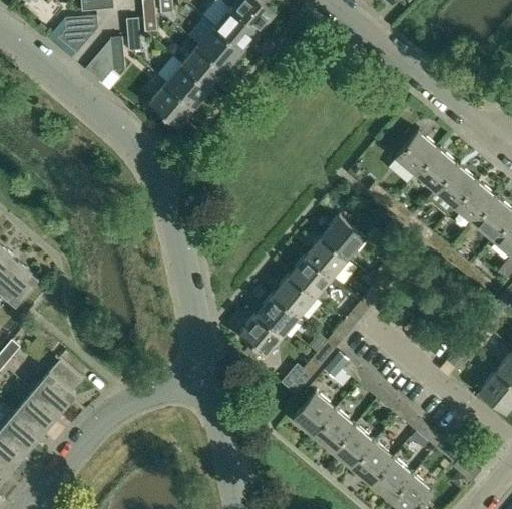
[(81,13),(113,11),(111,0),(95,0),(80,1),(81,13)]
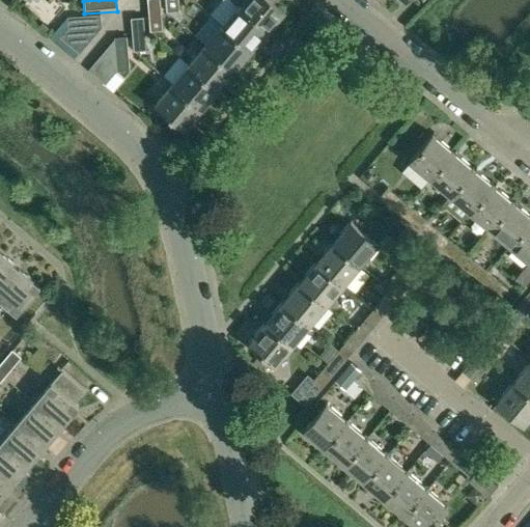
[(176,0),(164,0),(166,16),(178,15),(176,0)]
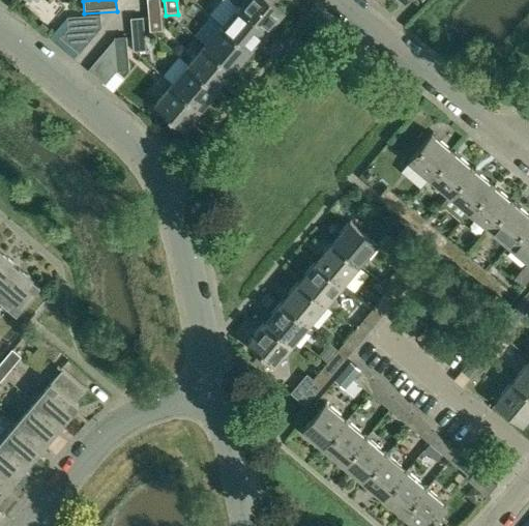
[(231,0),(230,3),(237,9),(238,8),(267,33),(284,13),(273,4),(276,0),(231,0)]
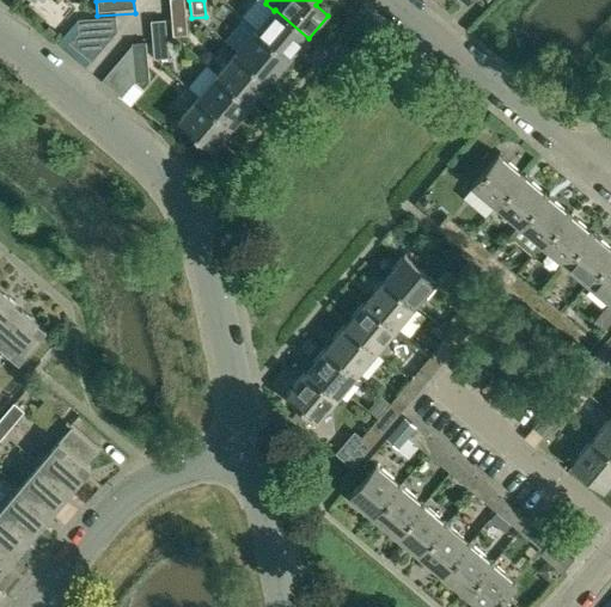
[(183,1),(169,2),(172,41),(187,40),(183,1)]
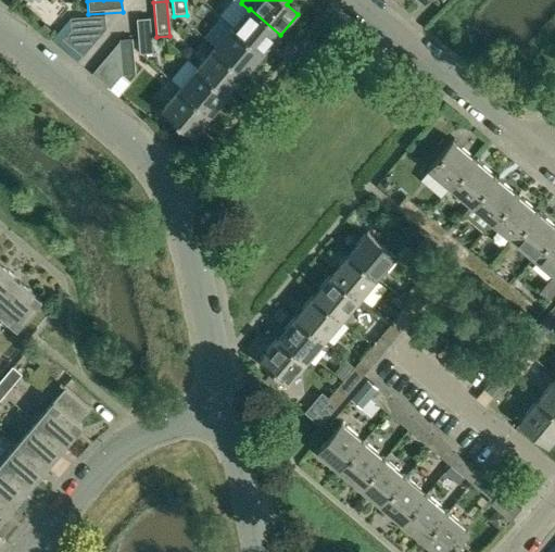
[(249,10),(231,29),(262,55),(280,35),(250,9),(249,10)]
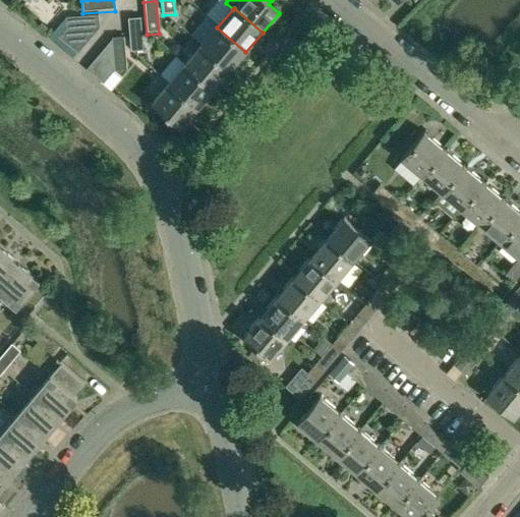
[(66,33),(59,41),(76,55),(98,31),(99,31),(98,18),(65,20),(66,33)]
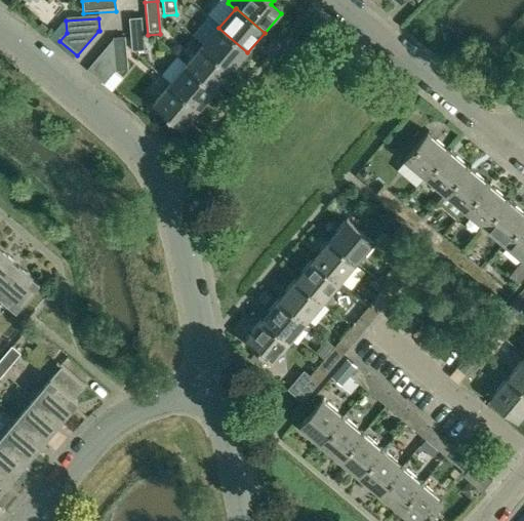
[(140,21),(128,22),(131,54),(144,53),(140,21)]
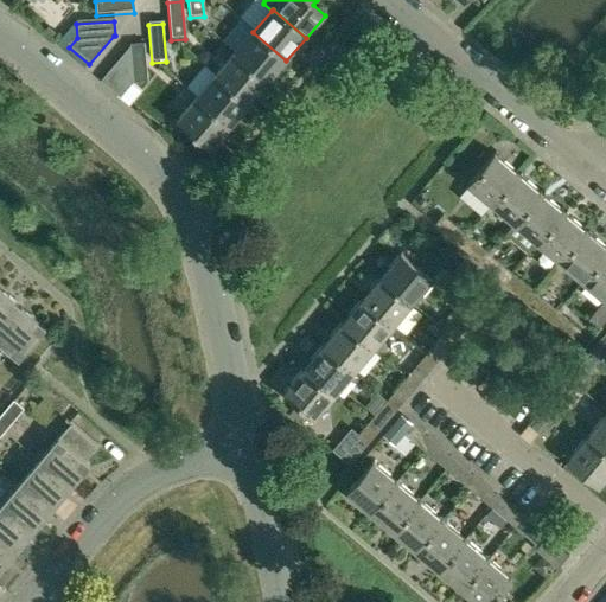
[(267,83),(286,61),(253,32),(234,55),(267,83)]
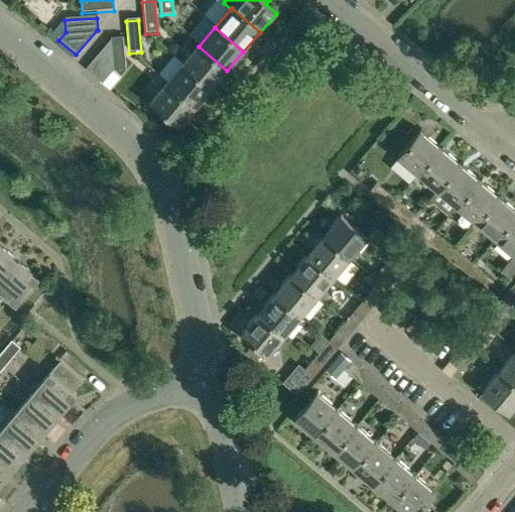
[(122,39),(110,40),(113,73),(125,72),(122,39)]
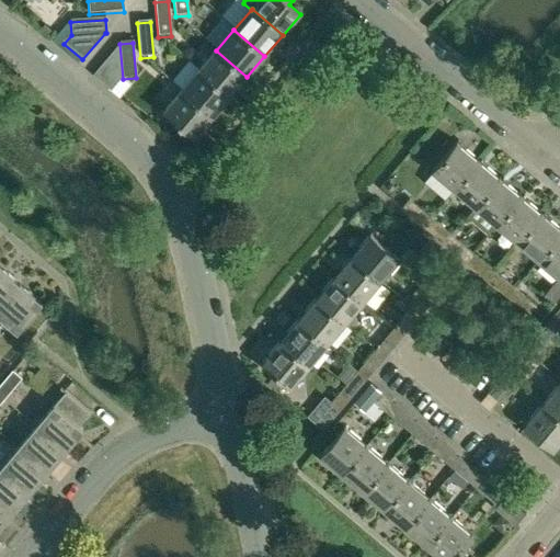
[(216,50),(198,72),(229,98),(247,77),(216,50)]
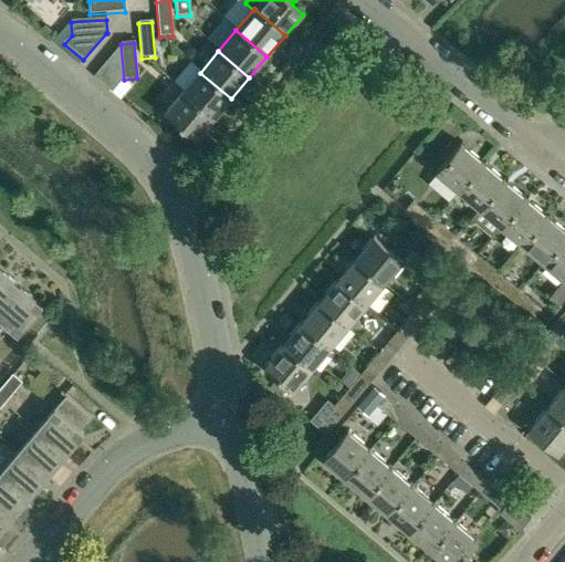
[(182,94),(213,120),(231,99),(200,73),(182,94)]
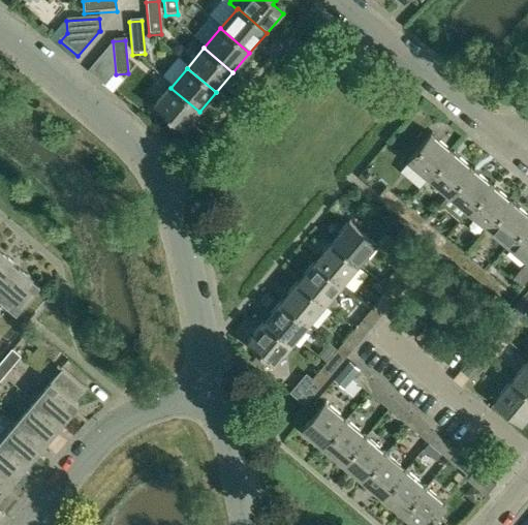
[(183,132),(199,112),(171,88),(154,107),(183,132)]
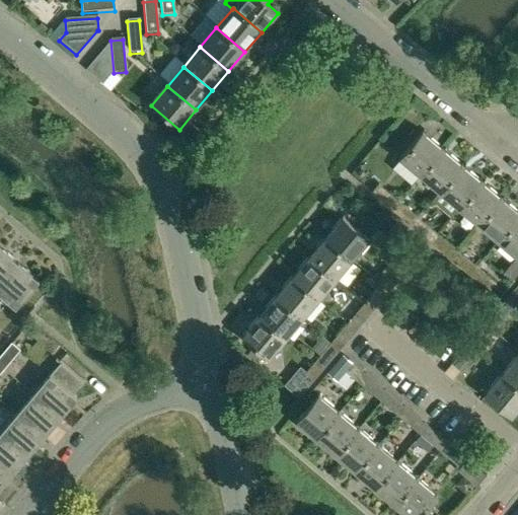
[(422,135),(399,161),(419,177),(419,178),(442,152),(422,135)]
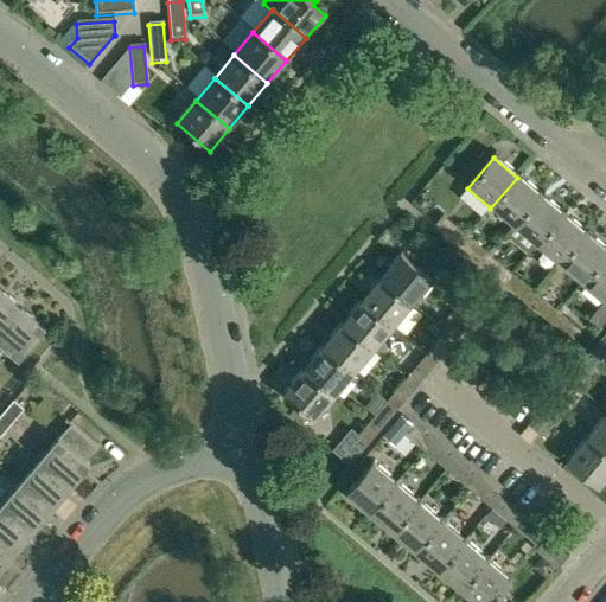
[(517,178),(490,209),(514,228),(540,197),(517,178)]
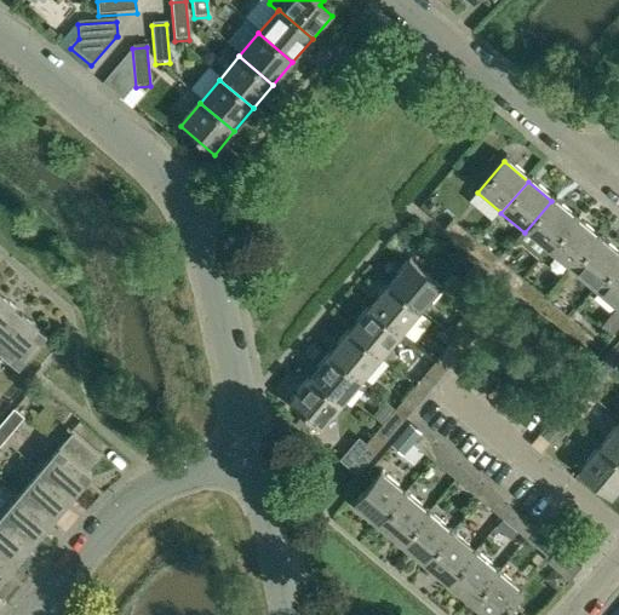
[(551,201),(525,233),(548,252),(574,220),(551,201)]
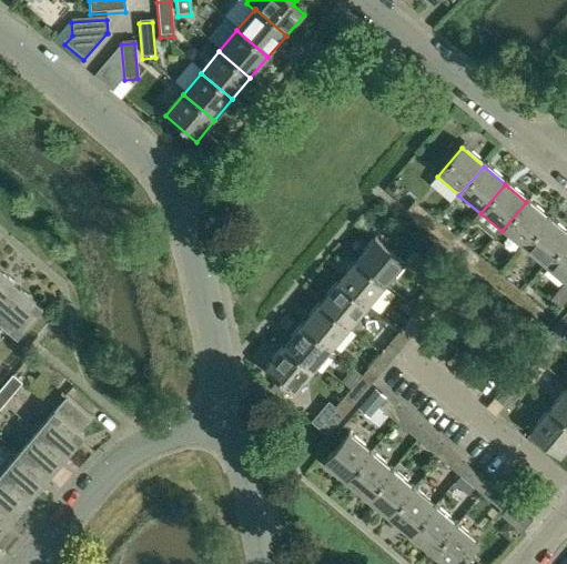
[(526,202),(502,231),(523,250),(547,220),(526,202)]
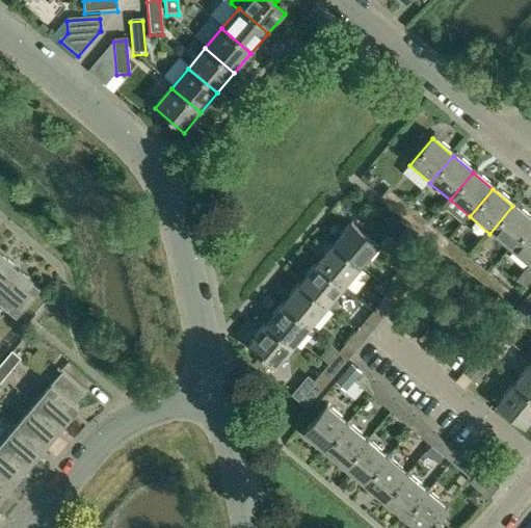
[(388,192),(379,201),(400,217),(407,209),(388,192)]
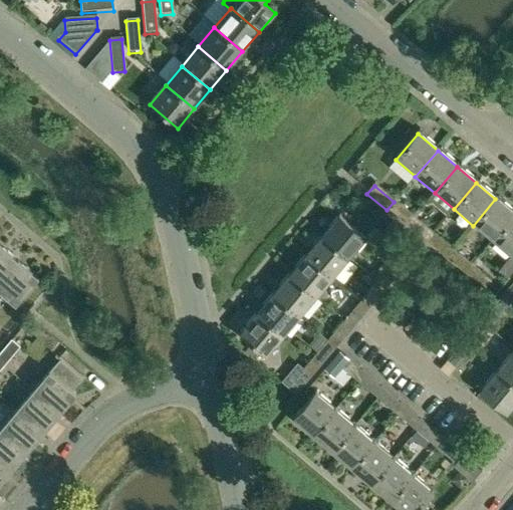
[(512,214),(495,199),(473,226),(493,242),(512,217),(512,214)]
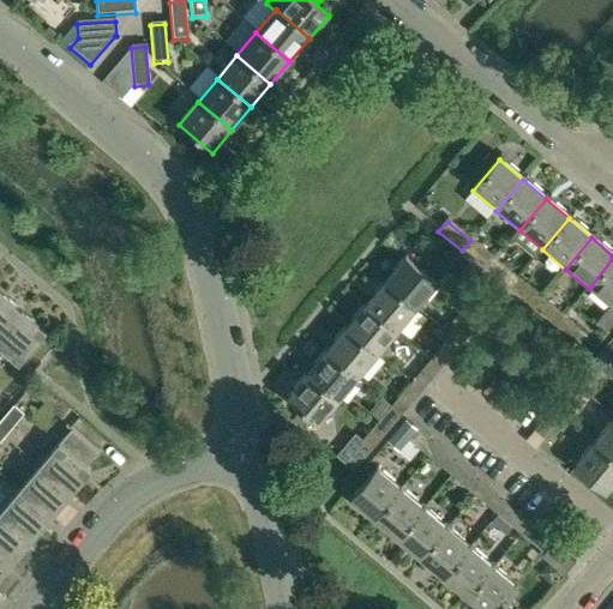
[(470,241),(462,251),(485,271),(493,260),(470,241)]
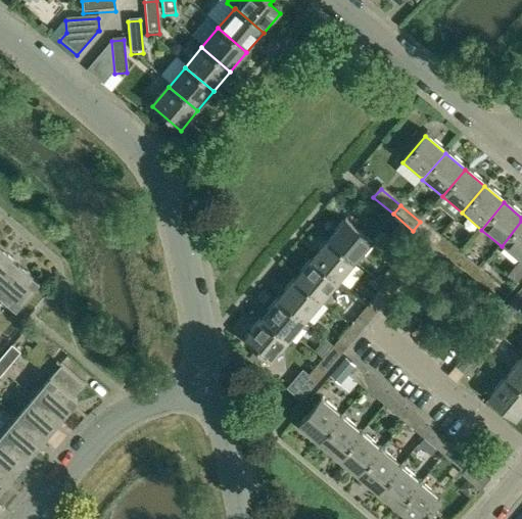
[(521,221),(502,246),(521,263),(521,262),(521,221)]
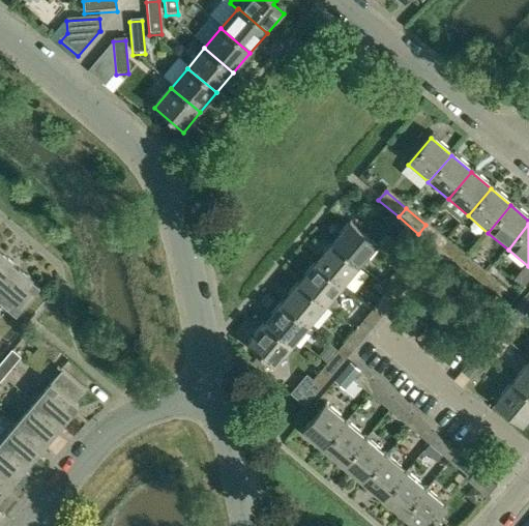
[(349,225),(331,245),(358,268),(376,247),(349,225)]
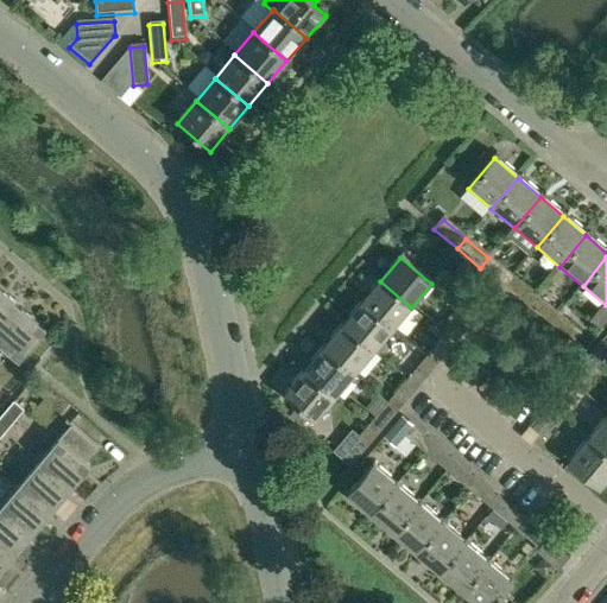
[(488,258),(480,268),(504,287),(511,278),(488,258)]
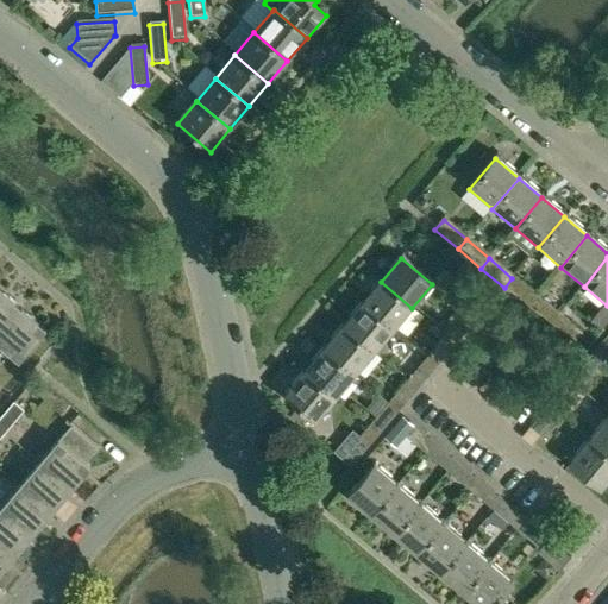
[(512,278),(505,288),(511,294),(527,307),(536,297),(512,278)]
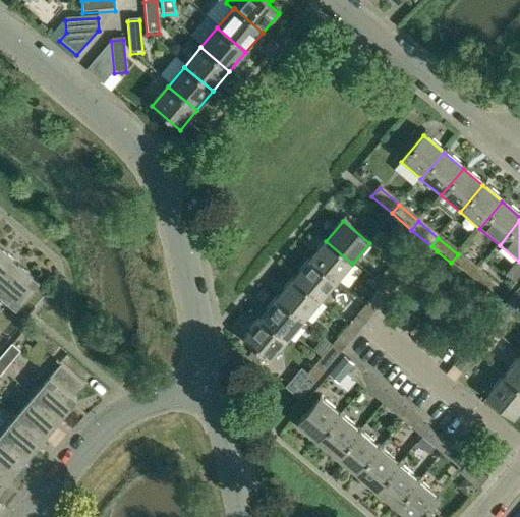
[(326,241),(309,261),(336,283),(352,264),(326,241)]
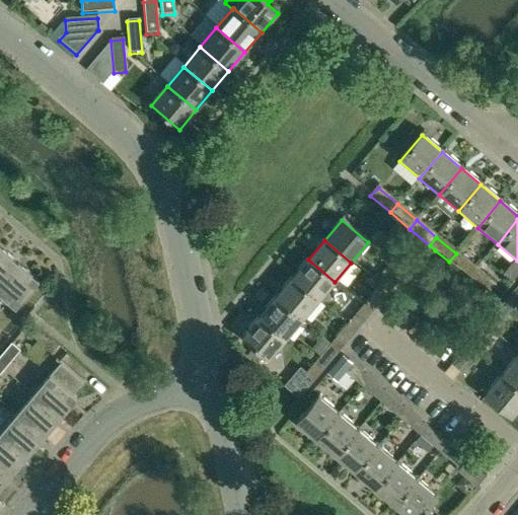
[(0,287),(18,267),(0,250),(0,287)]
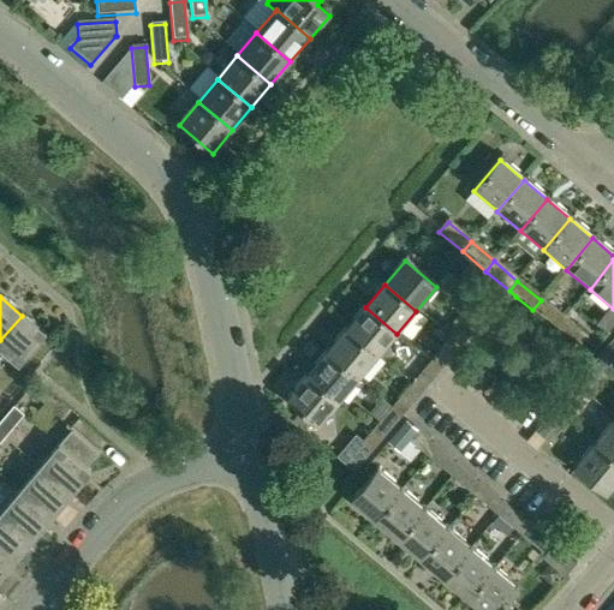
[(541,300),(532,310),(555,329),(564,320),(541,300)]
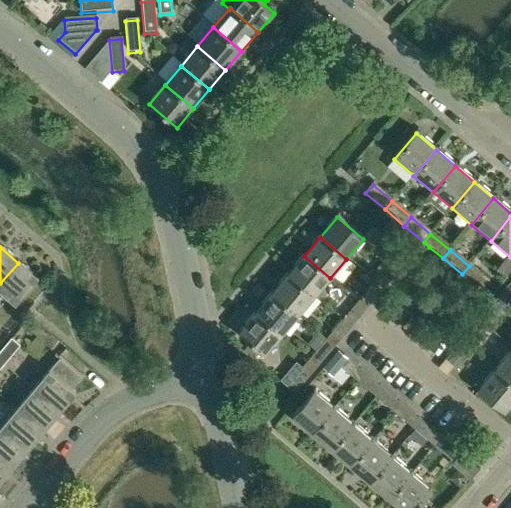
[(304,256),(288,275),(314,297),(330,278),(304,256)]
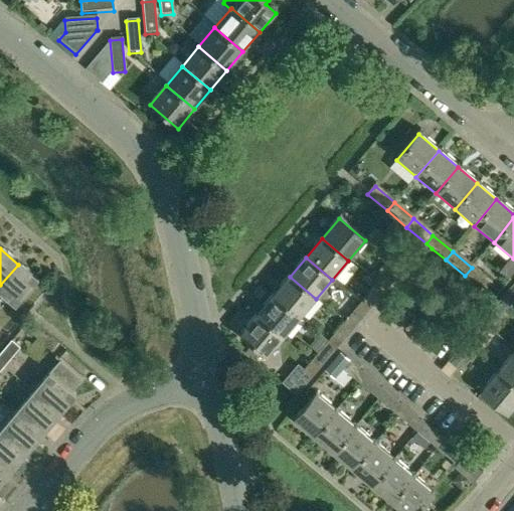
[(18,265),(0,285),(0,295),(15,308),(37,281),(18,265)]
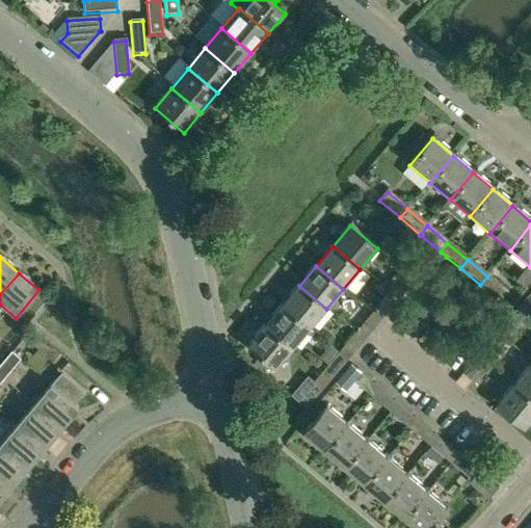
[(394,289),(390,294),(398,301),(416,281),(406,273),(394,289)]
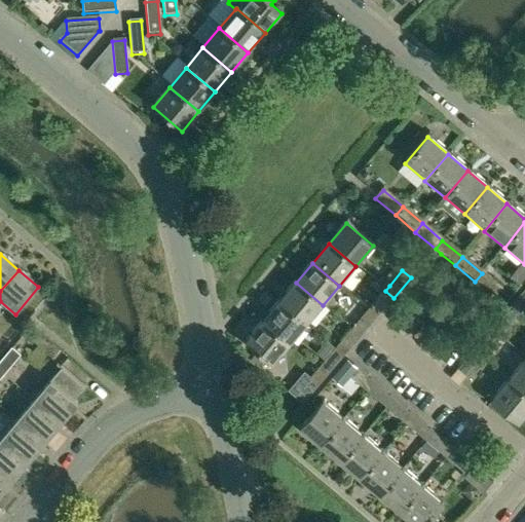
[(482,273),(475,282),(494,299),(501,291),(482,273)]
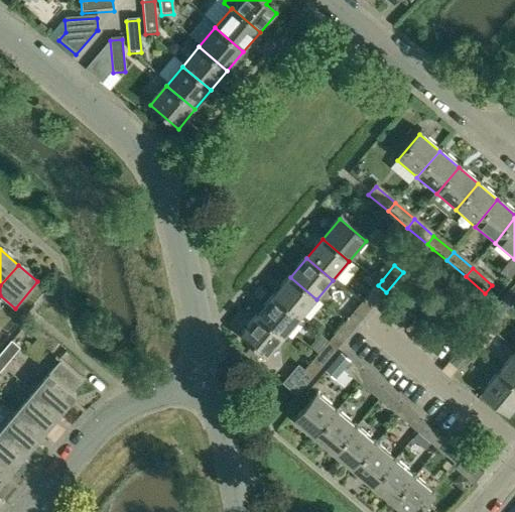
[(290,277),(273,297),(300,320),(316,299),(290,277)]
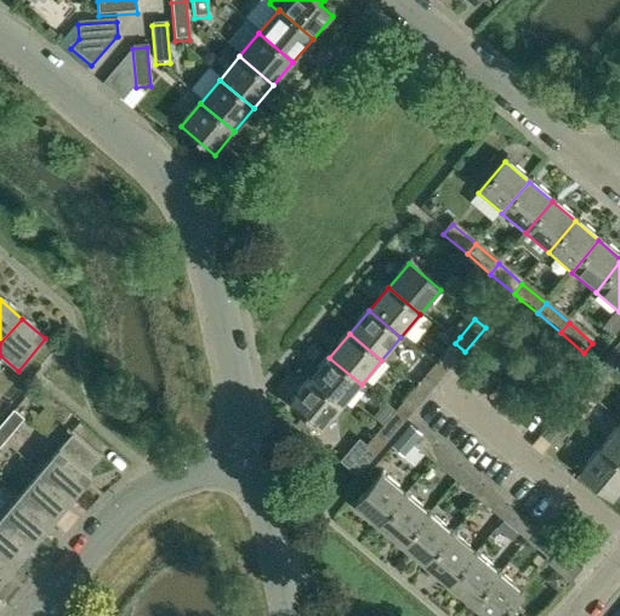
[(455,343),(436,366),(445,375),(465,352),(455,343)]
